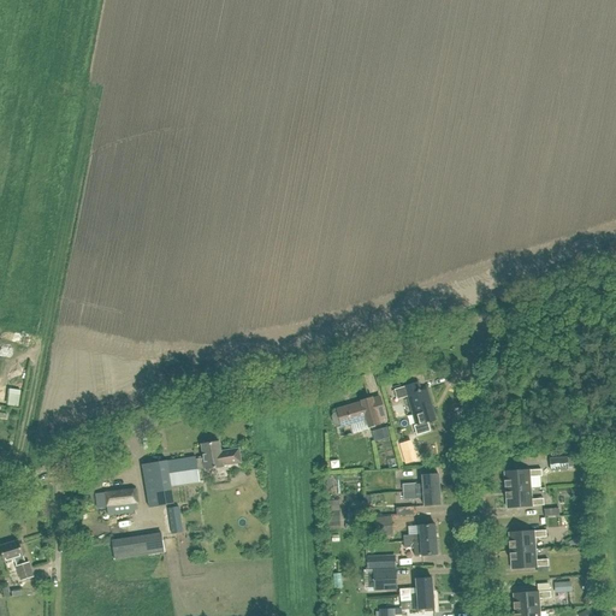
[(420,392),(418,383),(395,390),(397,398),(408,396),(416,426),(434,420),(426,390),(420,392)]
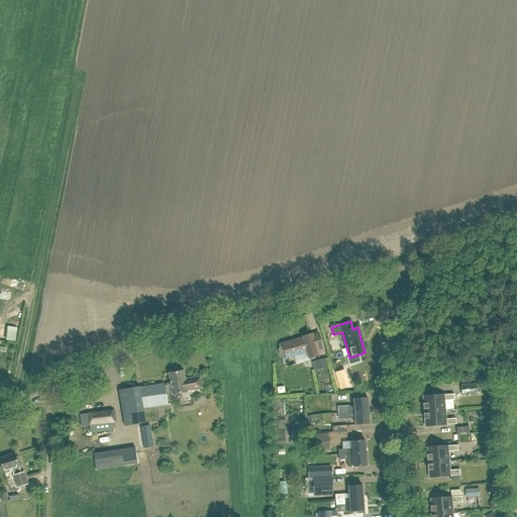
[(7,329),(5,340),(16,342),(18,331),(7,329)]
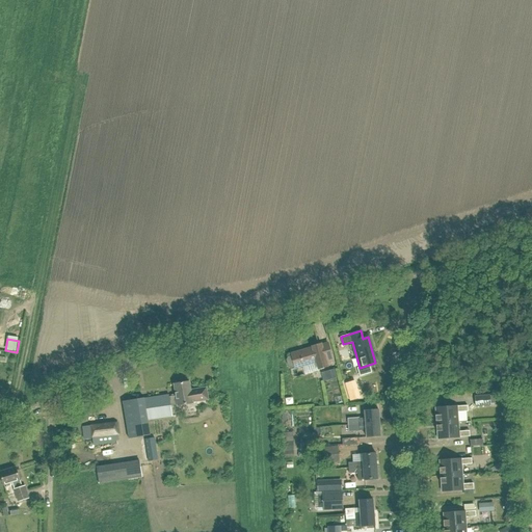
[(333,362),(328,344),(321,346),(320,345),(312,347),(313,348),(299,352),(291,354),(291,356),(288,357),(287,361),(288,367),(291,368),(294,367),(295,368),(302,366),(317,362),(319,370),(327,367),(326,364),(333,362)]
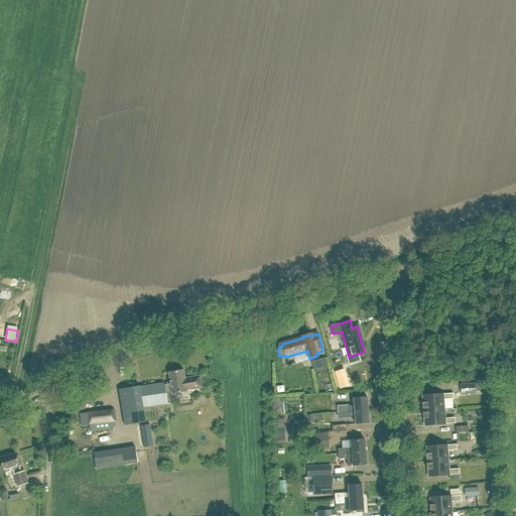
[(327,367),(324,359),(315,362),(317,369),(327,367)]
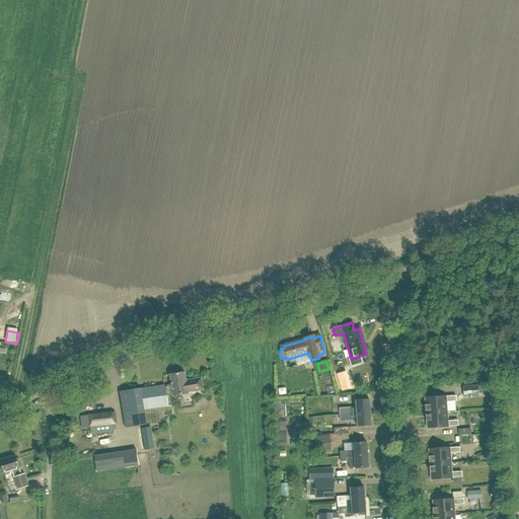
[(186,380),(183,373),(169,375),(171,386),(165,387),(164,385),(140,389),(120,392),(126,428),(146,425),(143,411),(168,406),(166,396),(172,395),(173,396),(188,393),(187,392),(202,389),(200,378),(186,380)]
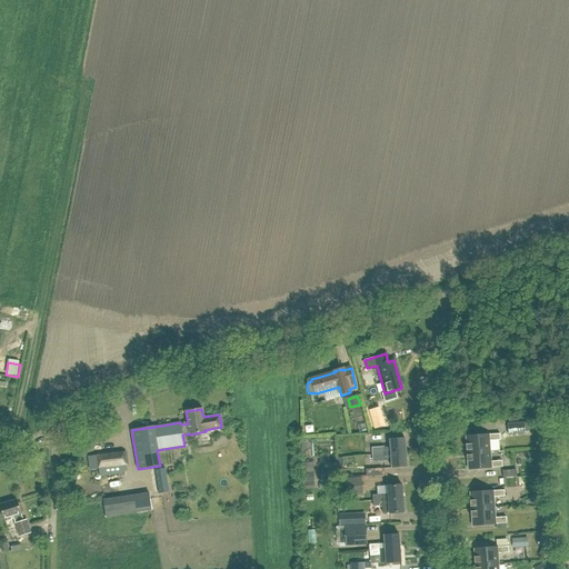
[(499,433),(466,436),(467,452),(489,450),(489,440),(500,439),(499,433)]
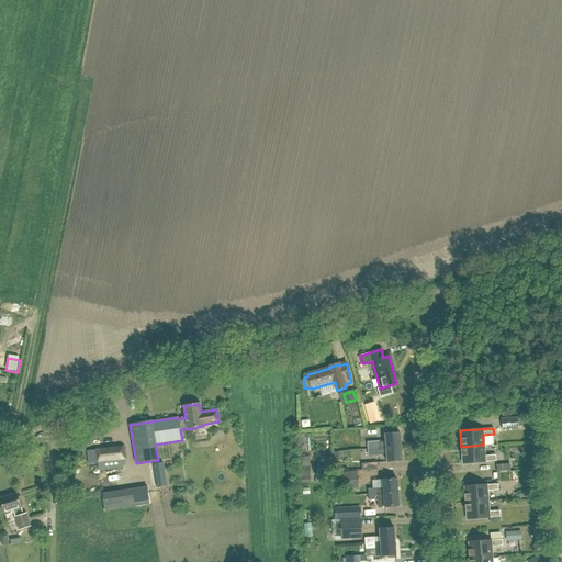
[(361,450),(368,450),(368,449),(401,447),(400,434),(384,435),(385,442),(360,444),(361,450)]
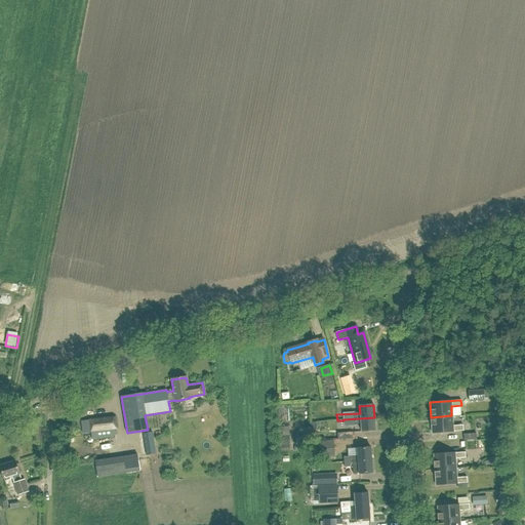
[(431,417),(432,433),(462,430),(462,425),(452,426),(451,415),(431,417)]
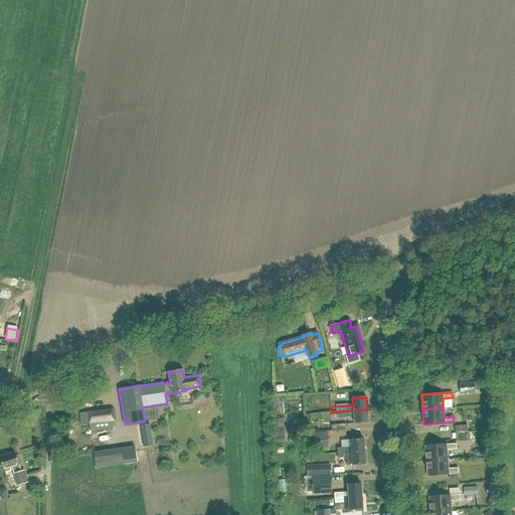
[(115,425),(112,409),(79,413),(81,425),(88,424),(89,432),(111,428),(111,425),(115,425)]
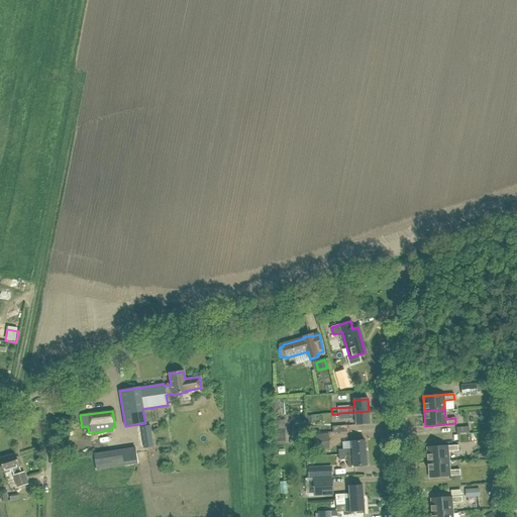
[(338,413),(338,414),(339,420),(355,418),(355,425),(370,424),(369,411),(338,413)]
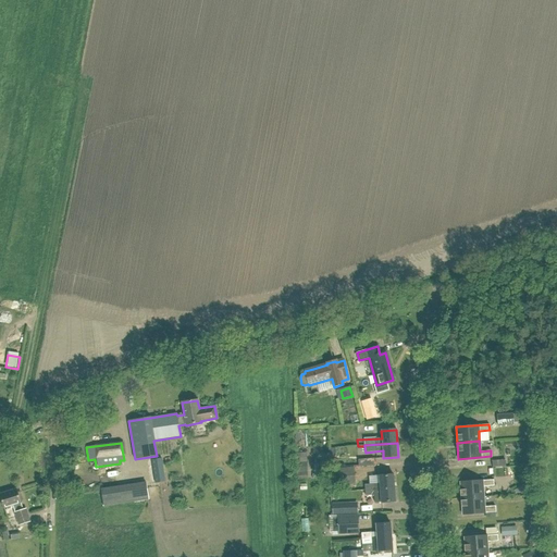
[(161,459),(151,460),(153,477),(163,475),(161,459)]
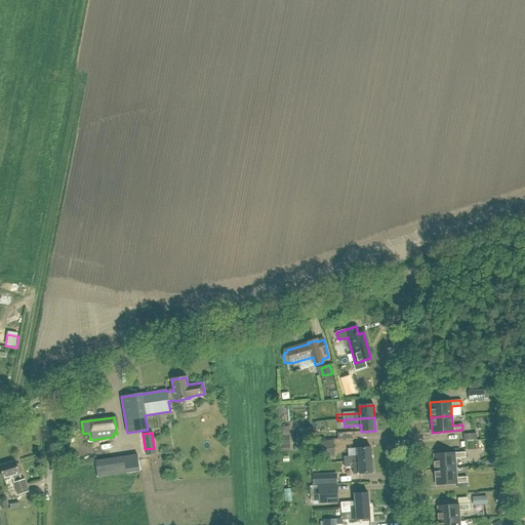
[(479,442),(469,443),(469,455),(480,455),(479,442)]
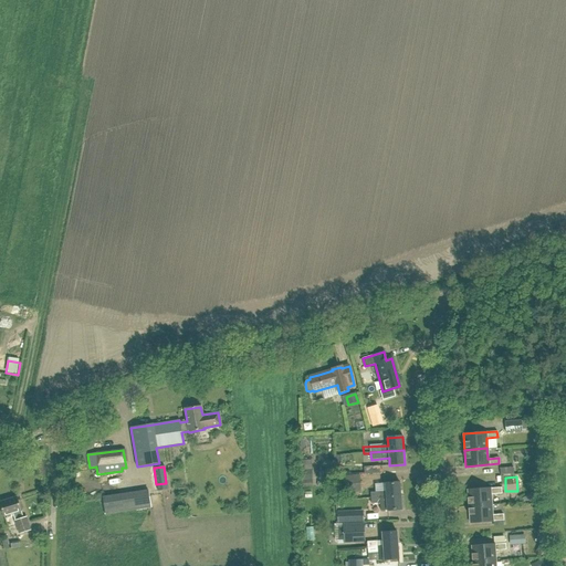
[(359,489),(358,478),(345,479),(345,490),(359,489)]
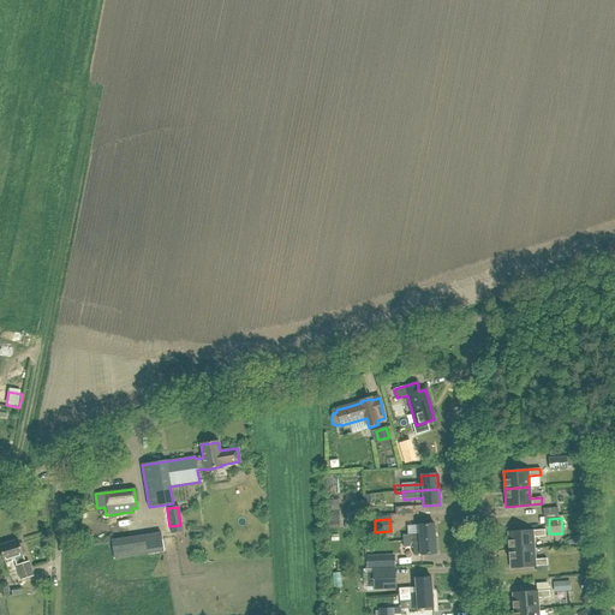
[(402,541),(435,538),(434,524),(418,525),(418,535),(402,536),(402,541)]
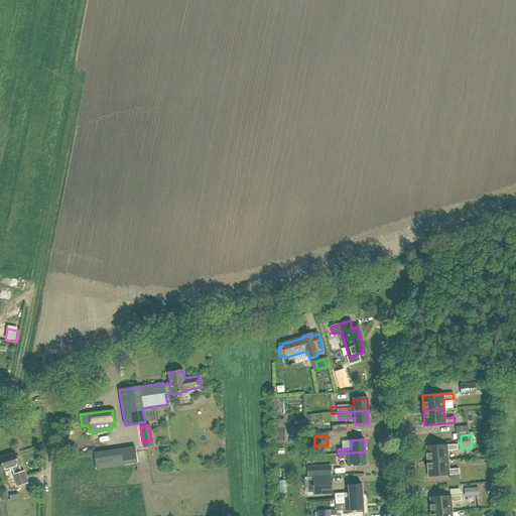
[(457,443),(426,446),(427,461),(447,460),(446,450),(457,449),(457,443)]
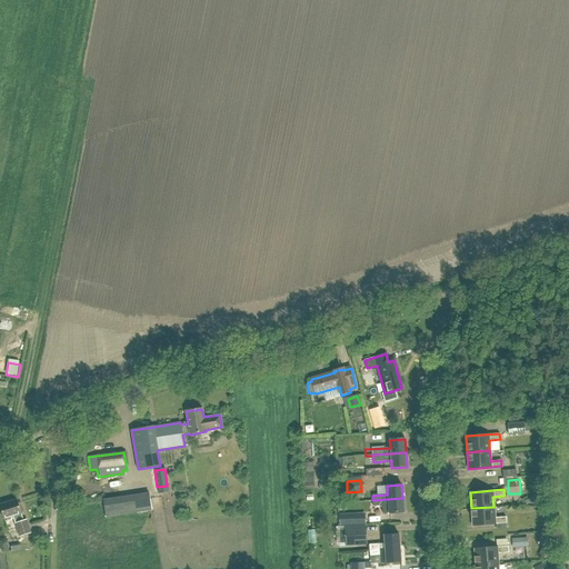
[(102,501),(106,520),(153,513),(150,495),(102,501)]
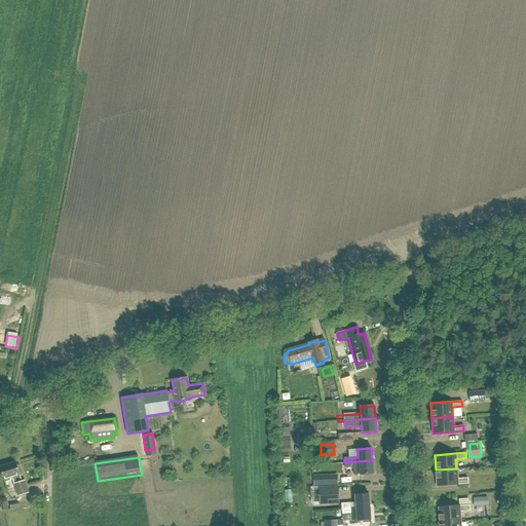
[(372,460),(344,462),(344,468),(359,467),(360,475),(373,474),(372,460)]
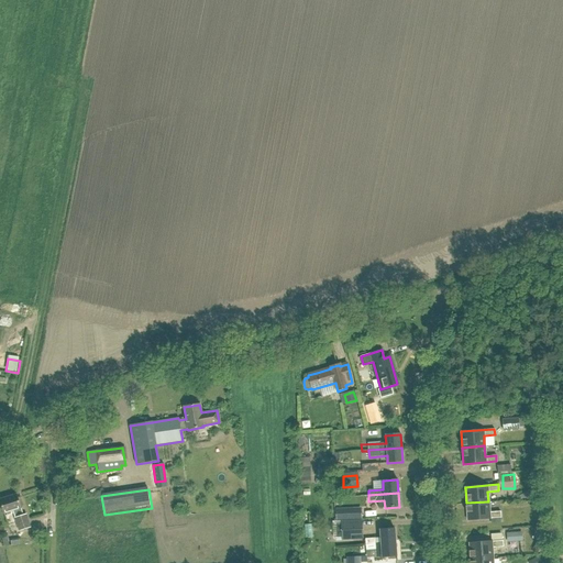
[(21,508),(17,495),(0,499),(0,501),(3,514),(13,510),(15,518),(14,518),(19,531),(30,528),(26,515),(23,516),(20,508),(21,508)]
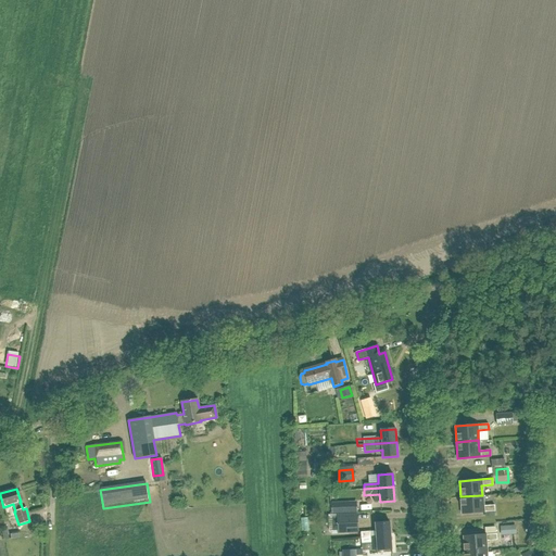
[(460,496),(462,513),(494,510),(494,505),(483,505),(482,495),(460,496)]
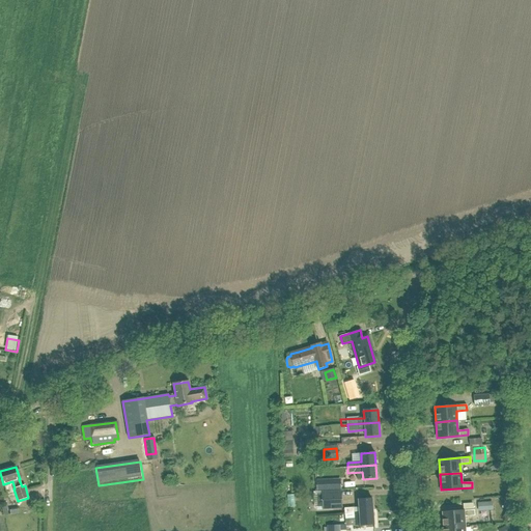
[(340,490),(340,479),(324,480),(324,491),(340,490)]
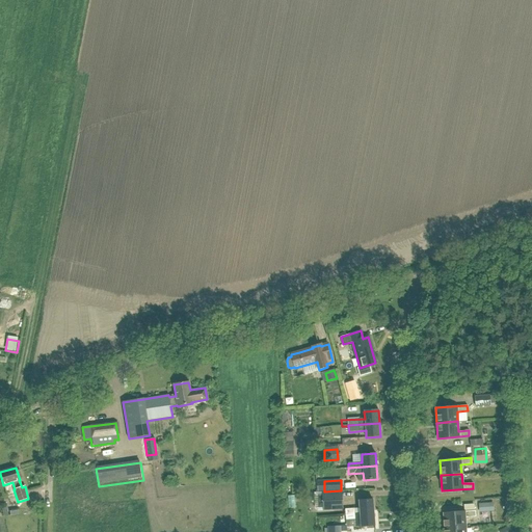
[(343,510),(341,491),(317,494),(317,504),(322,504),(323,511),(343,510)]
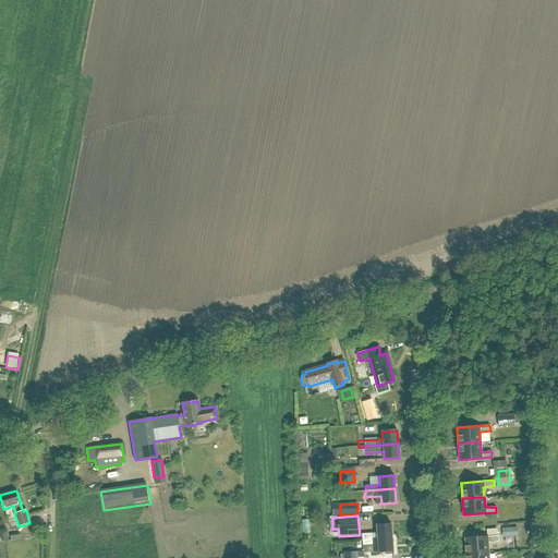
[(313,533),(313,520),(304,521),(304,534),(313,533)]
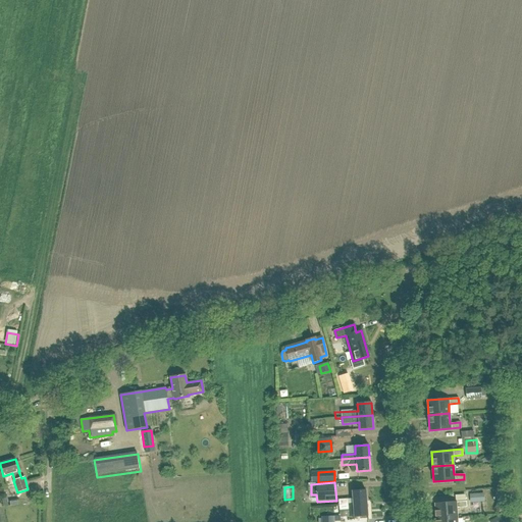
[(338,504),(366,503),(365,489),(352,490),(353,499),(338,500),(338,504)]
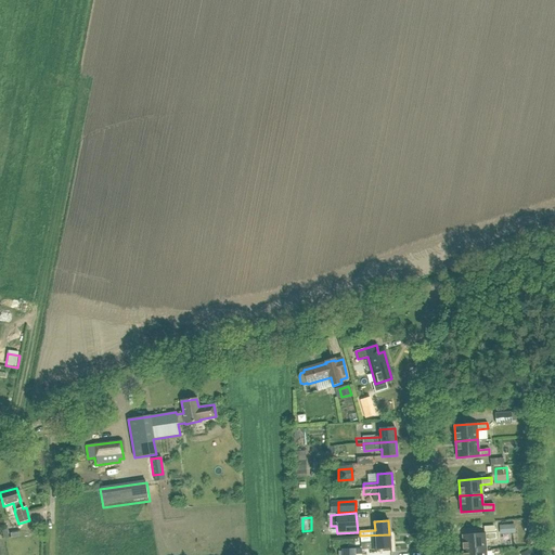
[(494,532),(462,534),(463,551),(486,550),(485,539),(495,539),(494,532)]
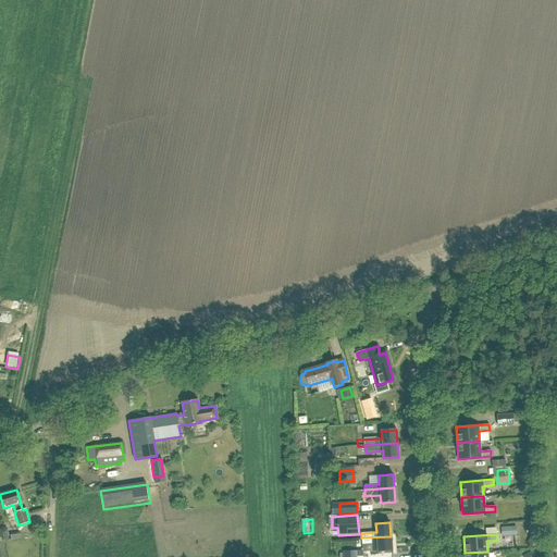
[(391,536),(361,537),(362,544),(371,544),(372,553),(392,551),(391,536)]
